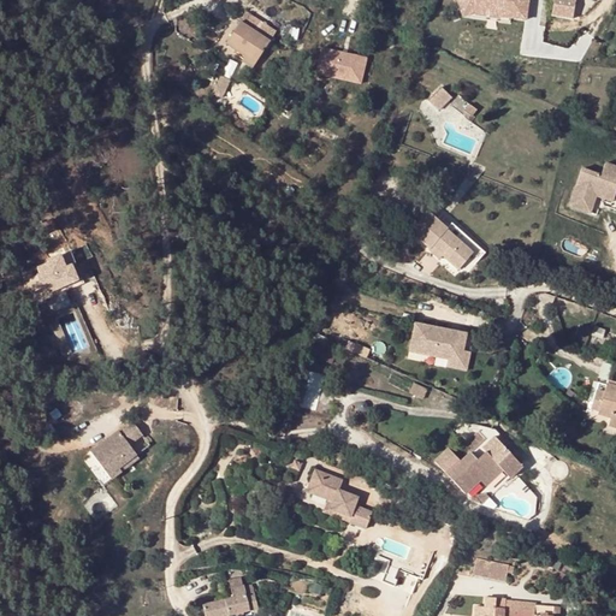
[(454,0),(461,13),(474,9),(503,12),(503,7),(511,7),(510,18),(525,21),(527,0),(454,0)]
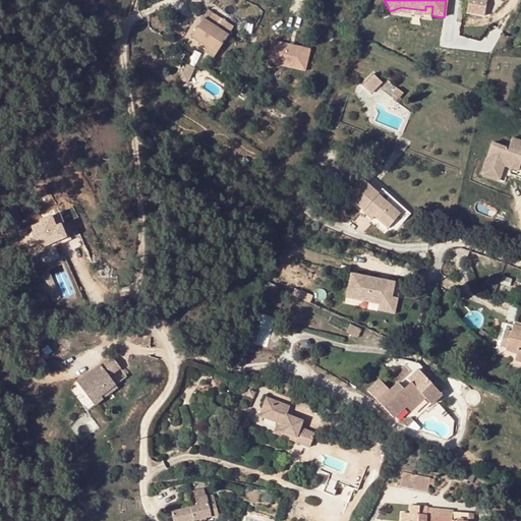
[(485,0),(467,0),(466,12),(484,14),(485,0)]
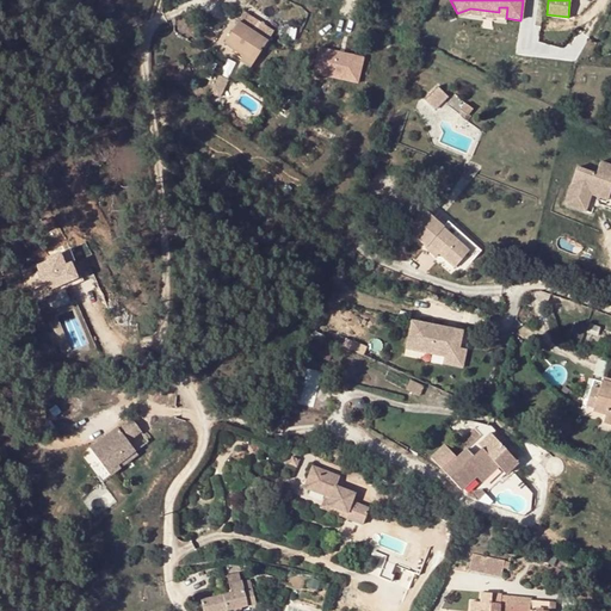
[(224,44),(245,57),(255,65),(269,43),(238,23),(224,44)]
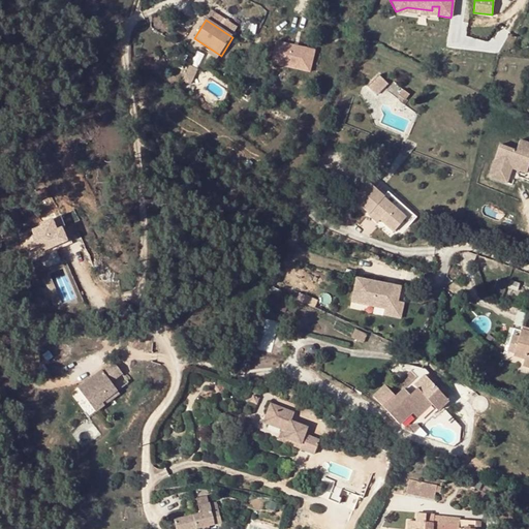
[(278,43),(273,65),(310,74),(316,53),(278,43)]
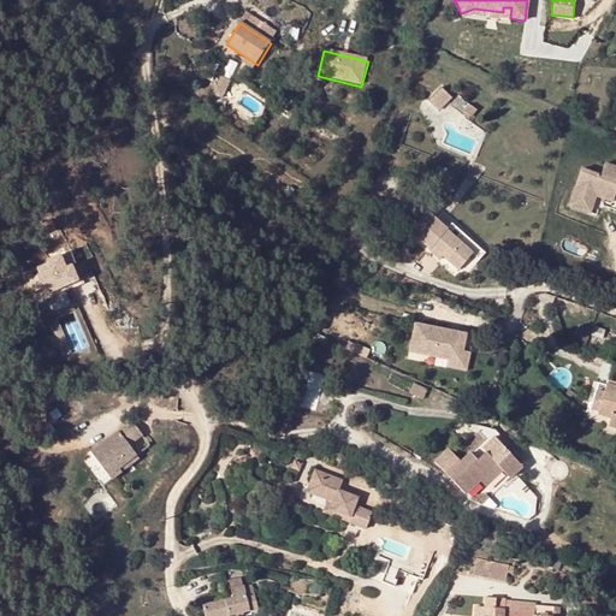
[(254,71),(258,65),(247,58),(243,64),(254,71)]
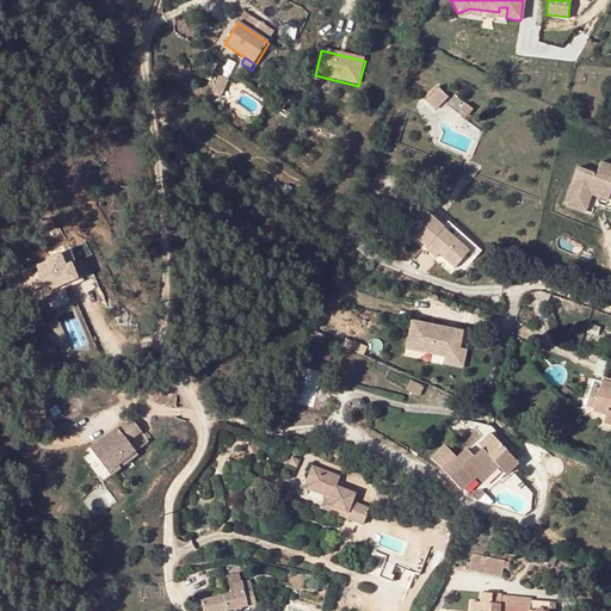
[(439,90),(425,104),(436,113),(449,99),(439,90)]
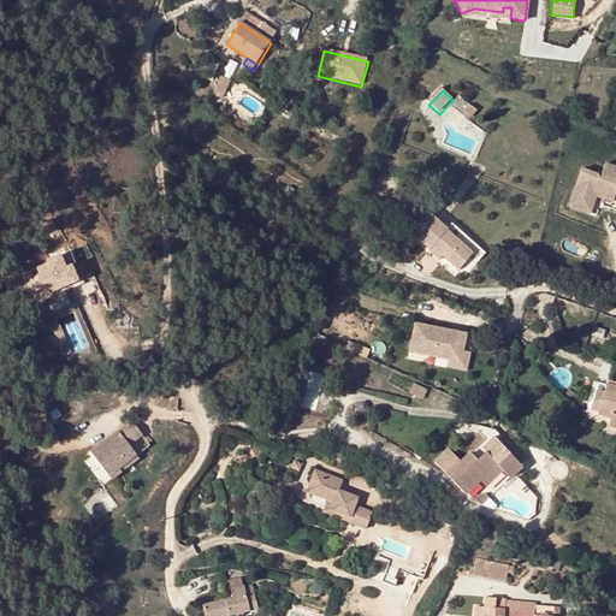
[(471,107),(467,113),(474,120),(479,113),(471,107)]
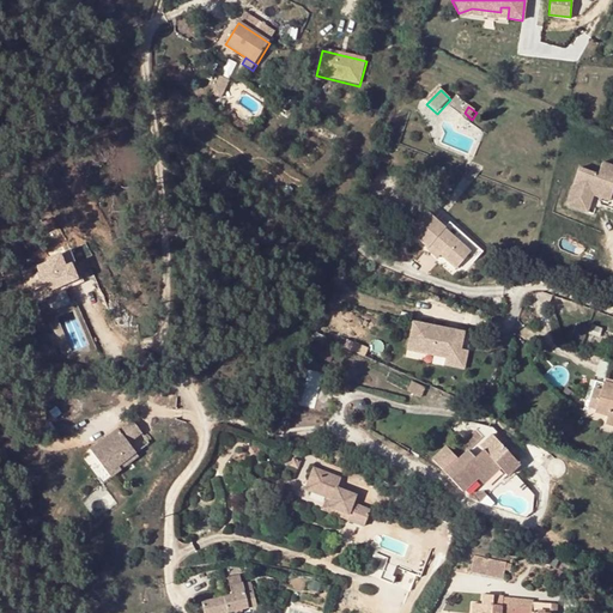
[(67,121),(58,127),(61,135),(72,131),(67,121)]
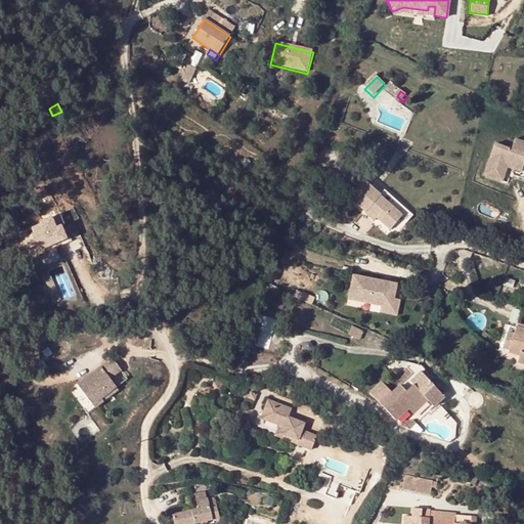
[(523,142),(514,140),(511,150),(494,144),(483,176),(501,182),(508,164),(522,169),(523,163),(523,142)]
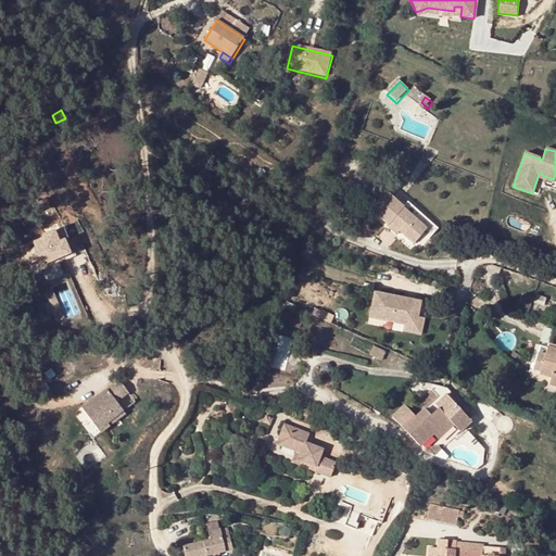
[(390,196),(375,213),(391,227),(392,225),(402,234),(416,245),(425,237),(428,231),(404,211),(405,209),(390,196)]
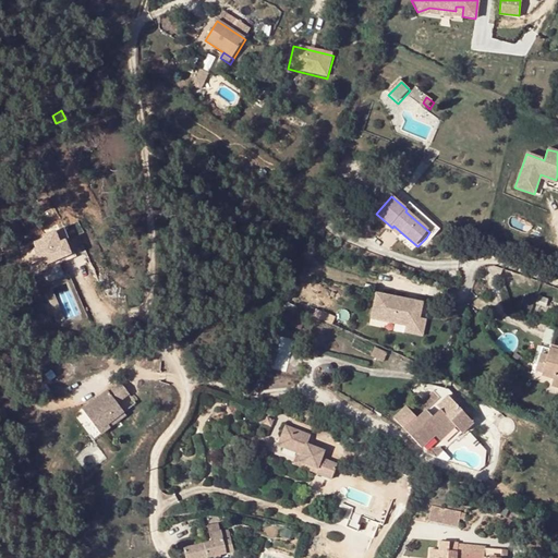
[(47,199),(33,206),(37,214),(51,207),(47,199)]
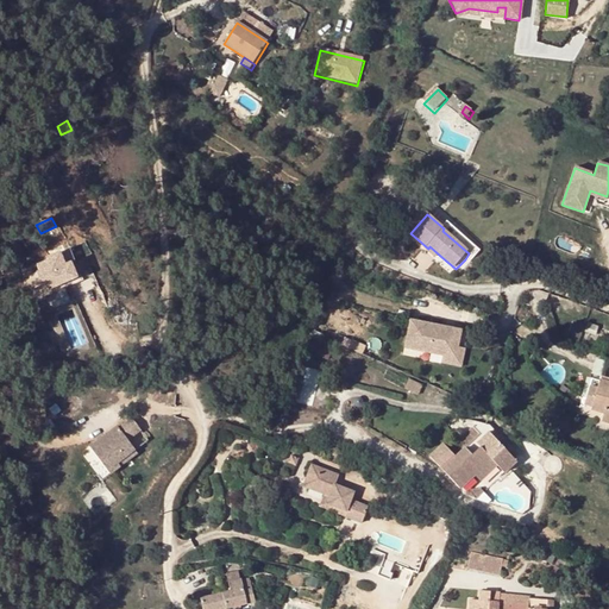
[(444,228),(443,231),(469,253),(465,259),(472,265),(482,252),(449,223),(444,228)]
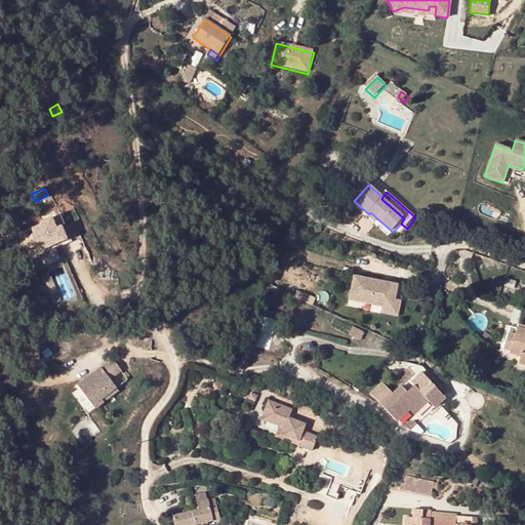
[(369,214),(367,215),(377,224),(379,220),(370,212),(369,214)]
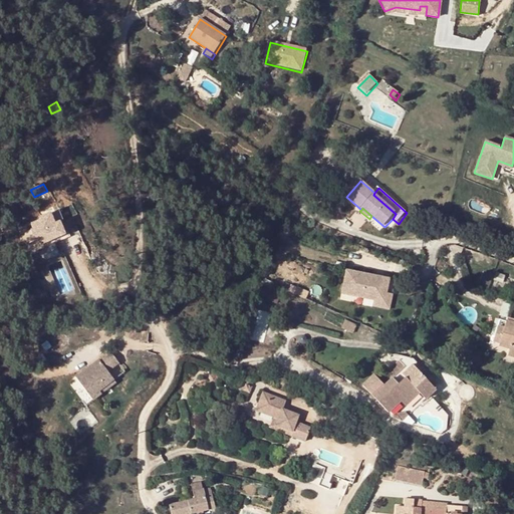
[(53,225),(60,222),(64,221),(59,209),(50,213),(53,220),(51,221),(53,225)]
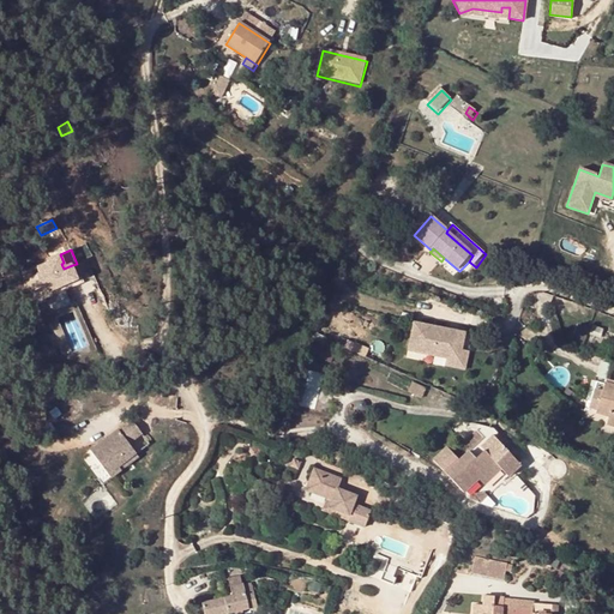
[(60,254),(48,259),(49,263),(37,268),(40,274),(37,275),(41,286),(47,284),(50,292),(78,281),(72,265),(64,269),(61,264),(64,263),(60,254)]
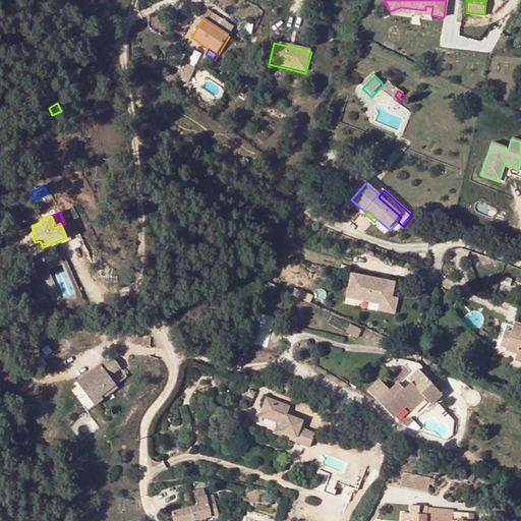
[(352,276),(347,299),(380,306),(390,309),(392,299),(393,295),(389,294),(391,284),(352,276)]
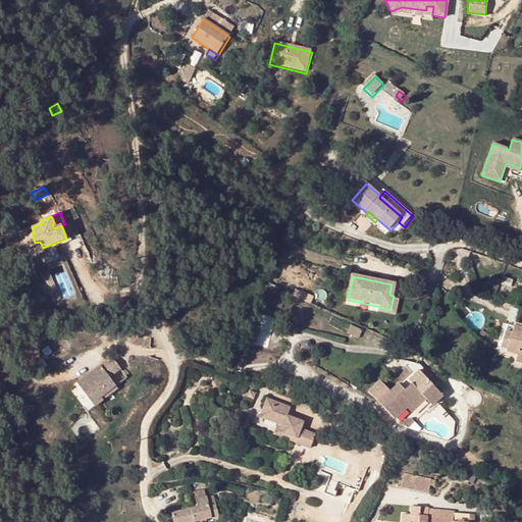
[(285,302),(269,295),(266,302),(281,310),(285,302)]
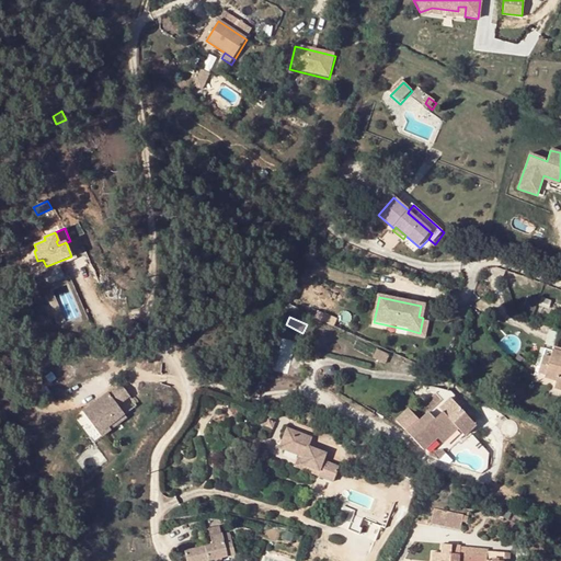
[(420,333),(409,330),(407,336),(425,341),(428,324),(422,322),(420,333)]
